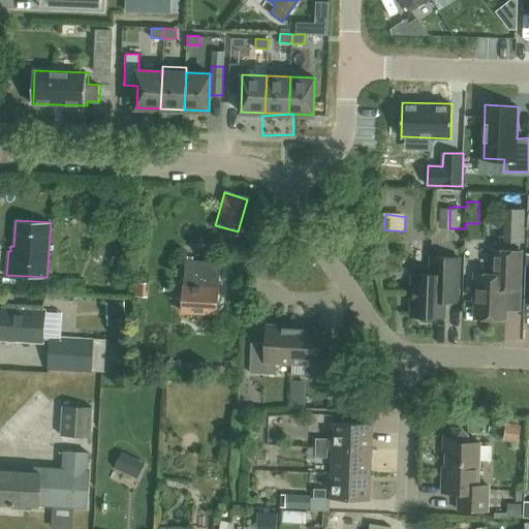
[(475,301),(474,318),(505,319),(506,289),(521,290),(522,250),(493,249),(493,274),(474,273),(473,301),(475,301)]
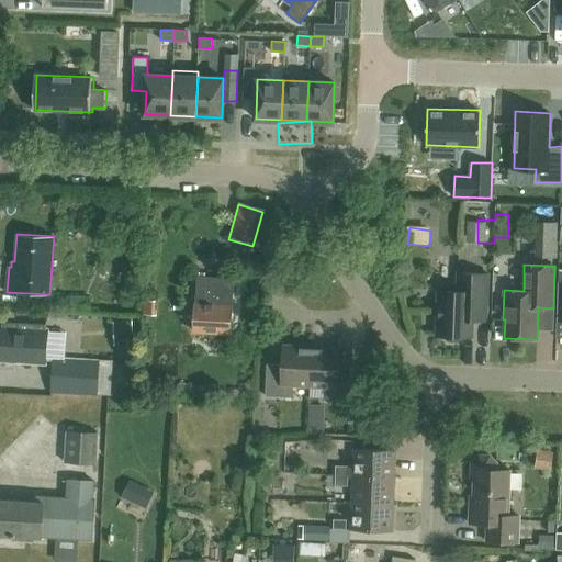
[(487,303),(489,273),(458,272),(458,291),(439,290),(438,335),(446,335),(446,337),(449,340),(460,341),(463,338),(463,336),(471,336),(472,302),(487,303)]
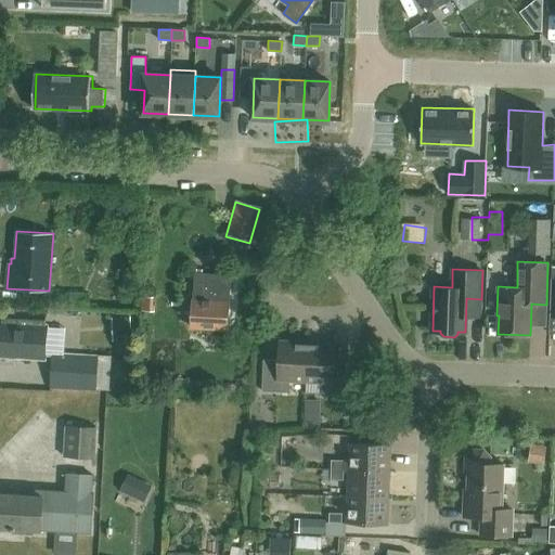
[(195,273),(192,326),(229,328),(232,275),(195,273)]
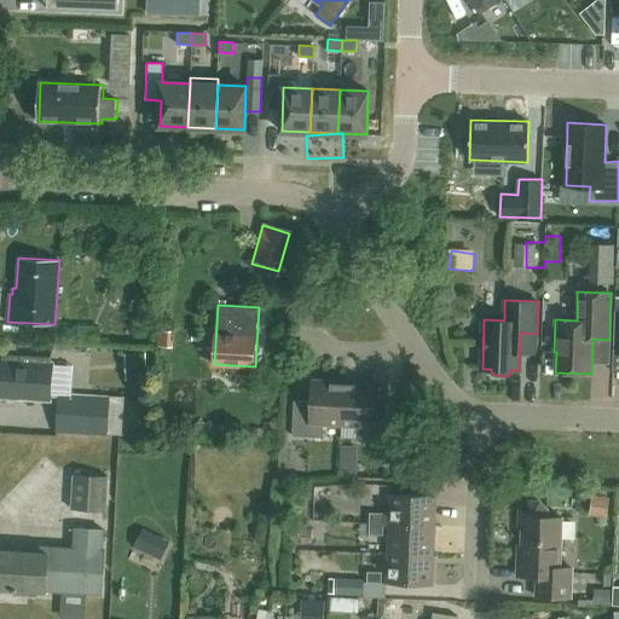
[(126,380),(148,379),(146,352),(125,353),(126,380)]
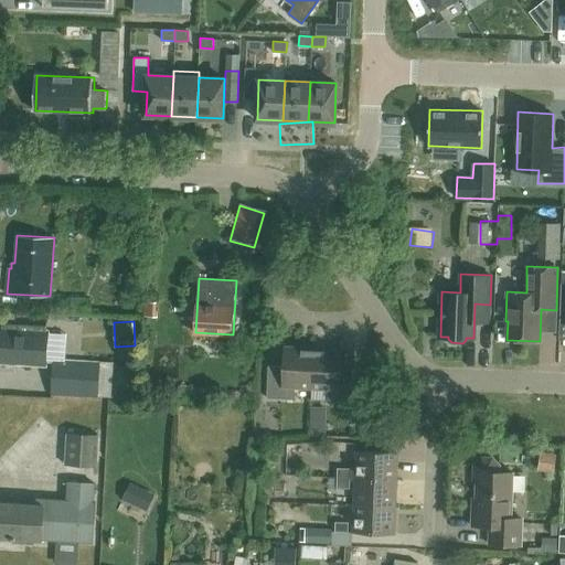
[(2,329),(1,329),(0,340),(0,361),(46,364),(49,332),(46,331),(46,326),(2,323),(2,329)]
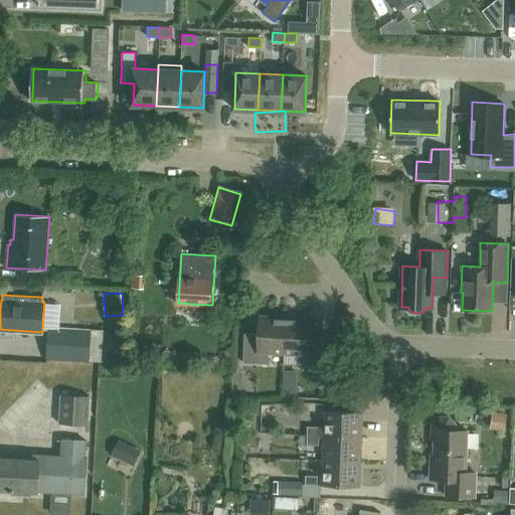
[(284,353),(286,317),(260,316),(259,334),(244,333),(243,362),(269,363),(270,352),(284,353)]
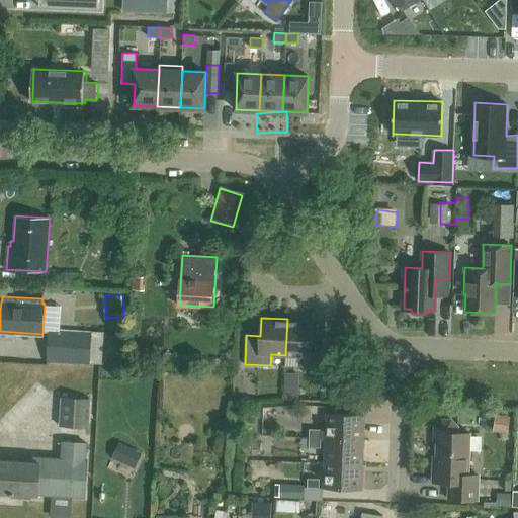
[(287,319),(285,355),(299,356),(299,367),(325,368),(327,339),(313,338),(314,320),(287,319)]
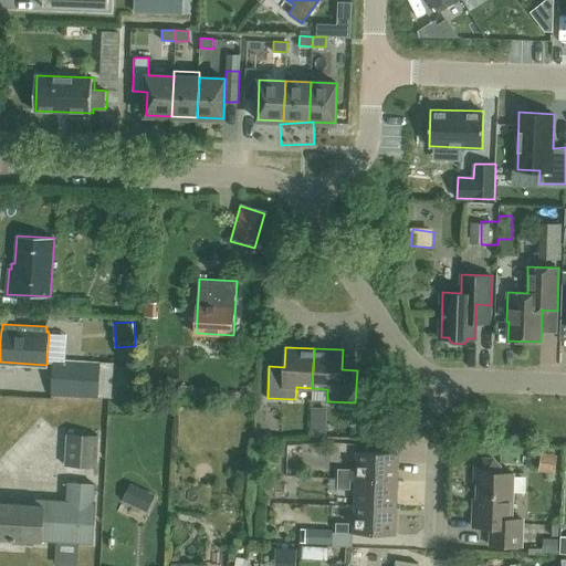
[(52,394),(83,396),(83,398),(98,398),(100,363),(85,362),(54,359),(52,394)]
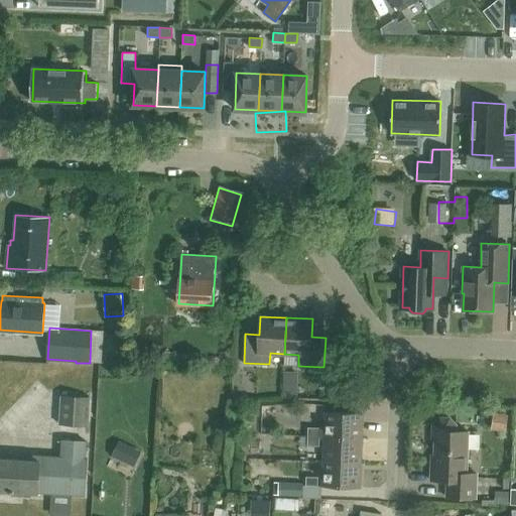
[(297,398),(297,384),(284,384),(284,398),(297,398)]
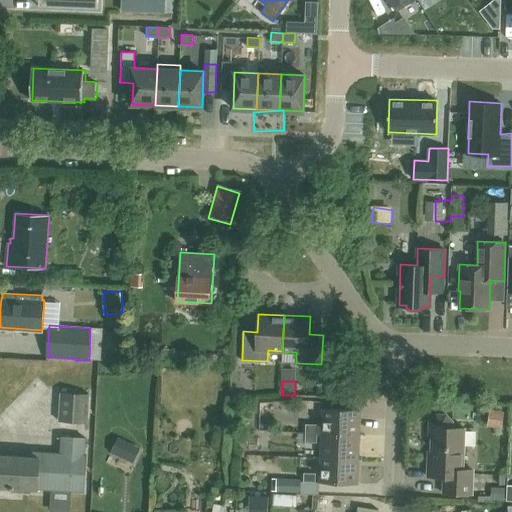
[(16,435),(53,393),(41,382),(4,425),(16,435)]
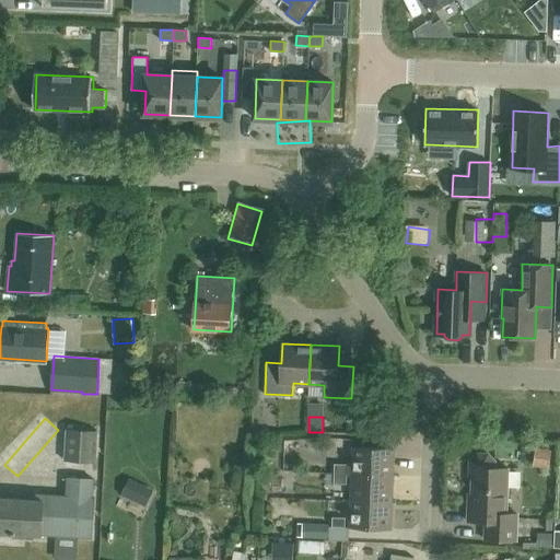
[(350,426),(350,435),(360,435),(360,426),(350,426)]
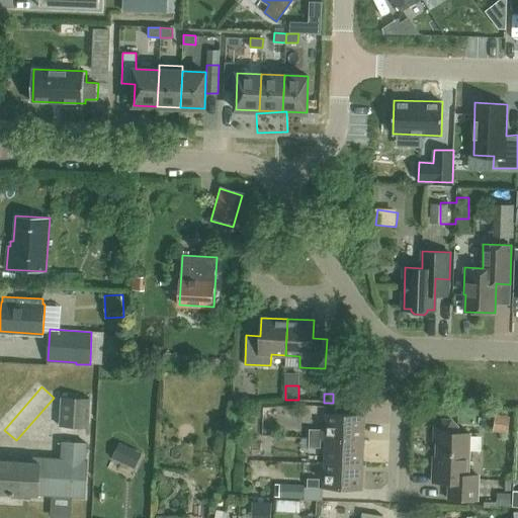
[(62,397),(60,421),(60,427),(89,428),(90,399),(62,397)]
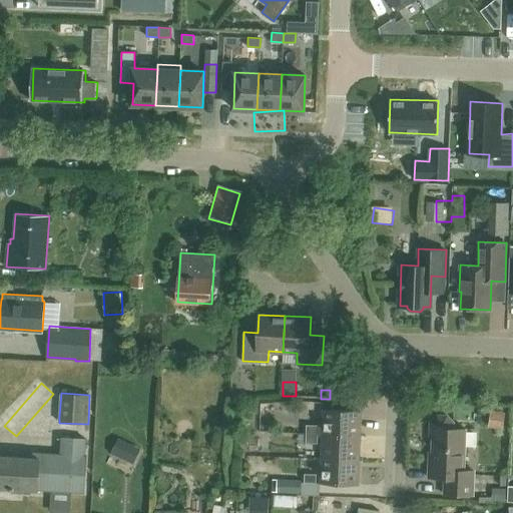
[(323,425),(318,425),(306,425),(306,433),(318,434),(323,434),(360,436),(361,411),(324,409),(323,425)]
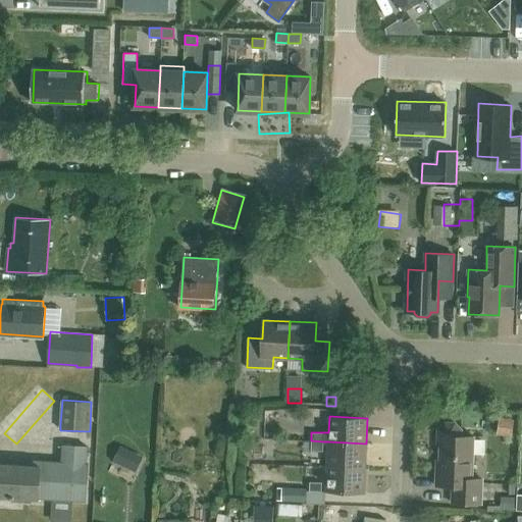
[(472,477),(473,435),(461,435),(461,429),(455,422),(446,422),(438,428),(437,442),(440,442),(439,468),(437,468),(436,484),(453,485),(452,502),(481,504),(482,478),(472,477)]
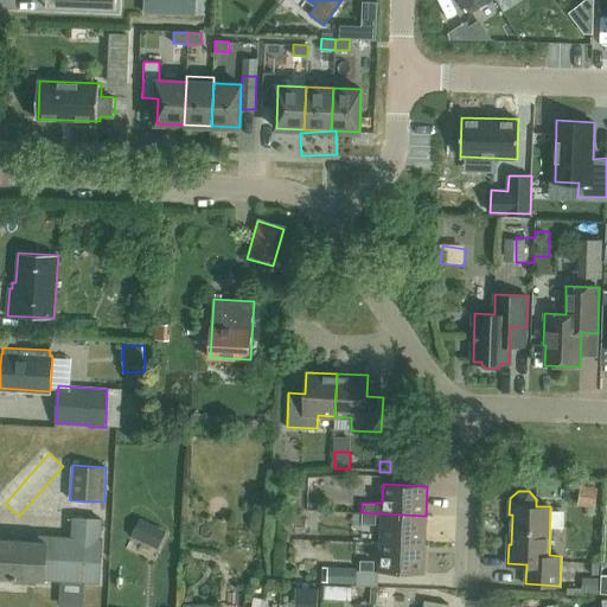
[(606,510),(602,491),(585,493),(587,512),(606,510)]
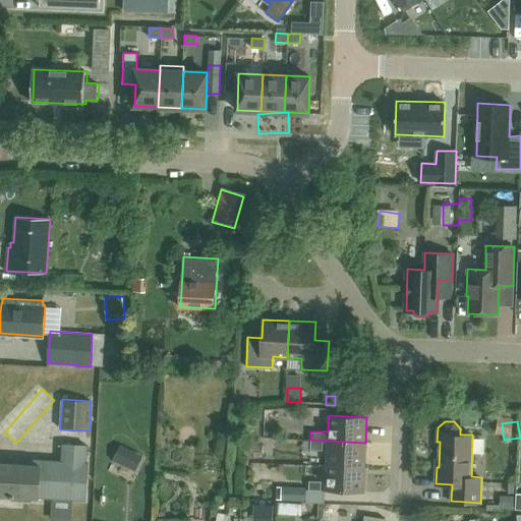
[(310,440),(310,450),(323,450),(323,441),(310,440)]
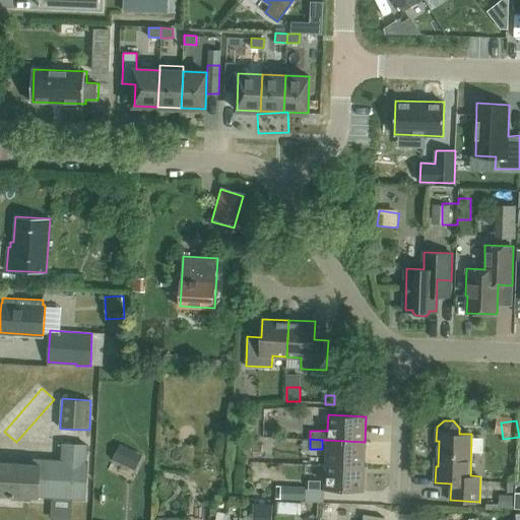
[(492,455),(491,439),(477,440),(477,456),(492,455)]
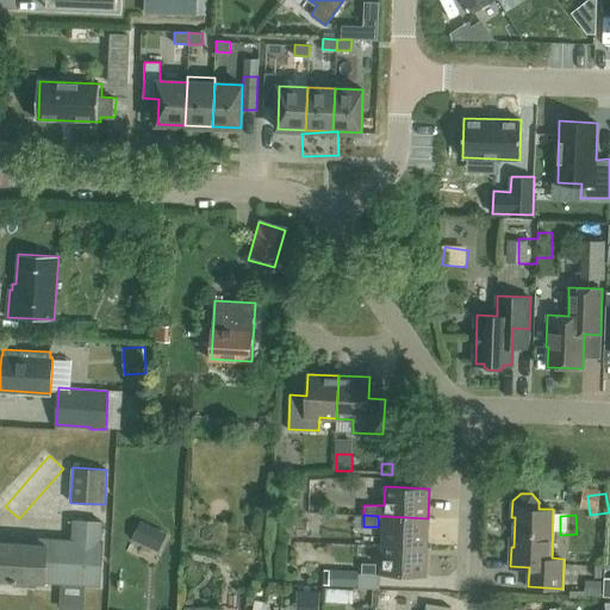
[(428,518),(384,516),(383,545),(427,546),(428,518)]
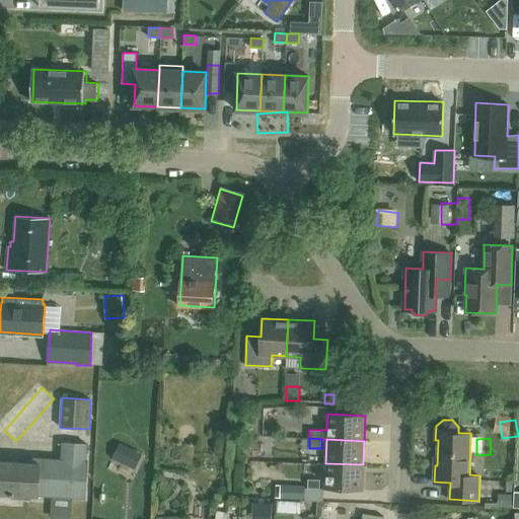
[(61,442),(60,460),(26,457),(26,462),(0,460),(0,493),(39,496),(39,495),(85,498),(87,461),(86,461),(87,443),(61,442)]
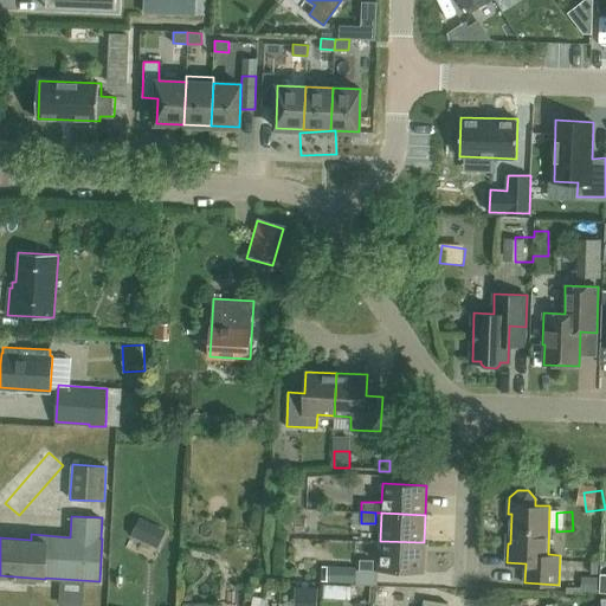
[(424,542),(380,541),(379,571),(423,572),(424,542)]
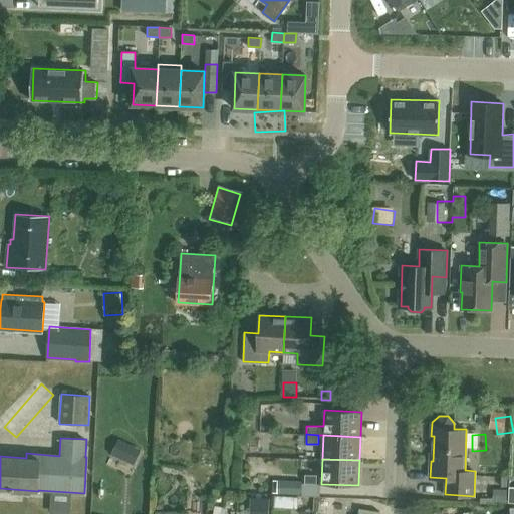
[(316,484),(317,475),(305,474),(304,483),(316,484)]
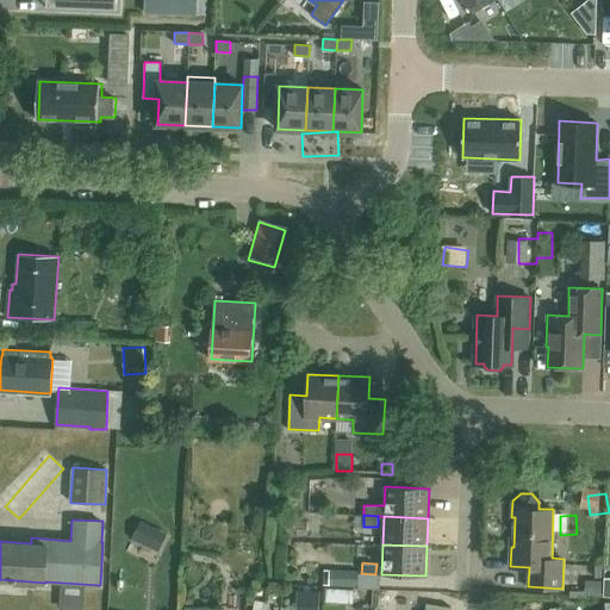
[(358,586),(359,572),(329,571),(328,585),(358,586)]
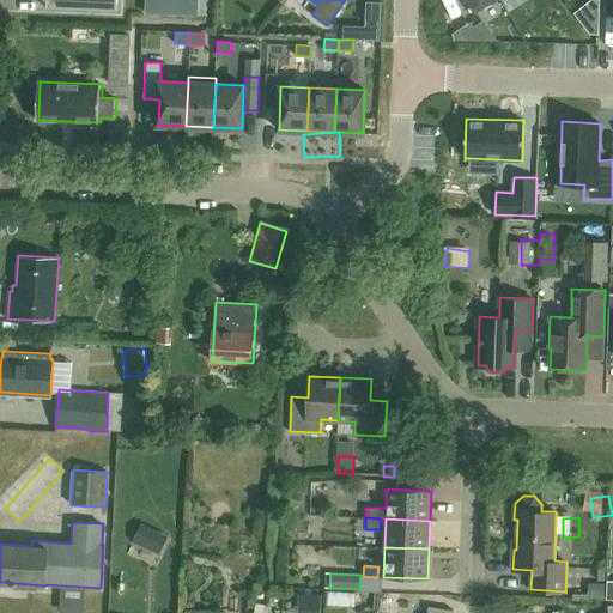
[(572,593),(572,600),(589,601),(589,598),(604,599),(604,584),(588,583),(588,594),(572,593)]
